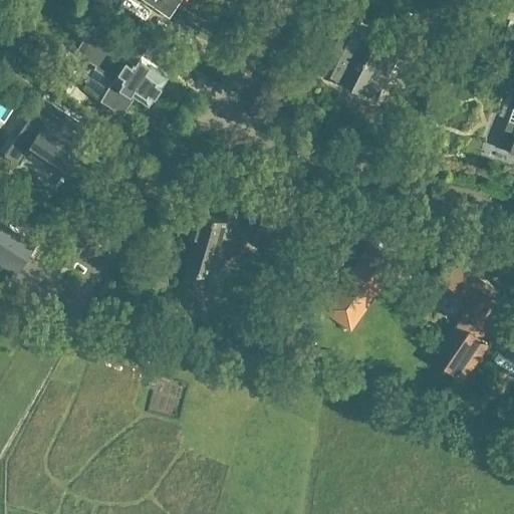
[(143,0),(170,17),(180,0),(143,0)]
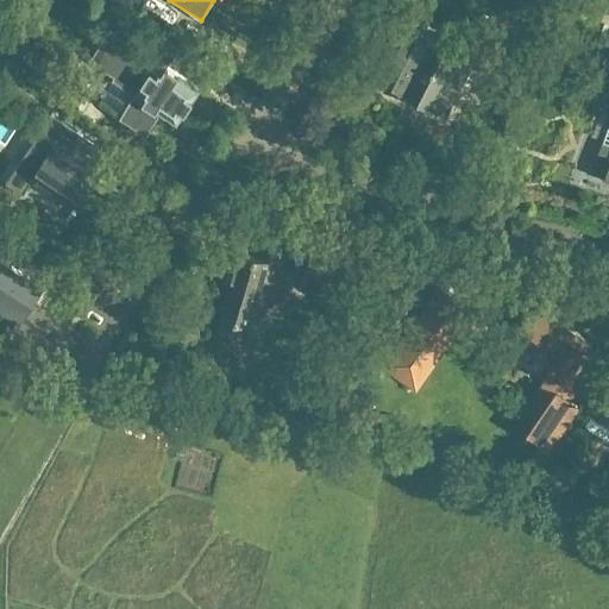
[(176,124),(198,89),(155,62),(154,63),(108,33),(89,63),(114,79),(112,82),(133,95),(120,117),(145,133),(158,113),(176,124)]
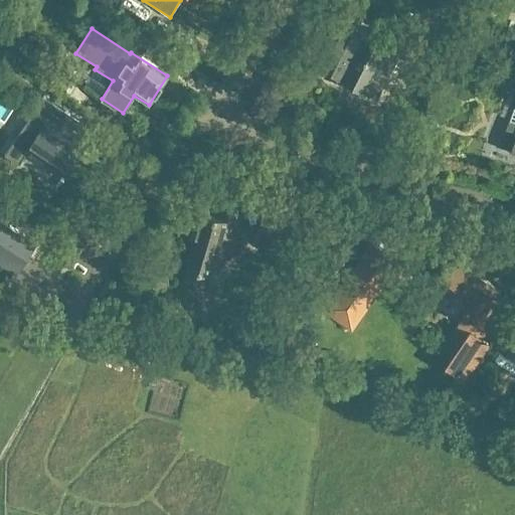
[(352,35),(340,58),(330,77),(376,101),(403,47),(369,30),(363,41),(352,35)]
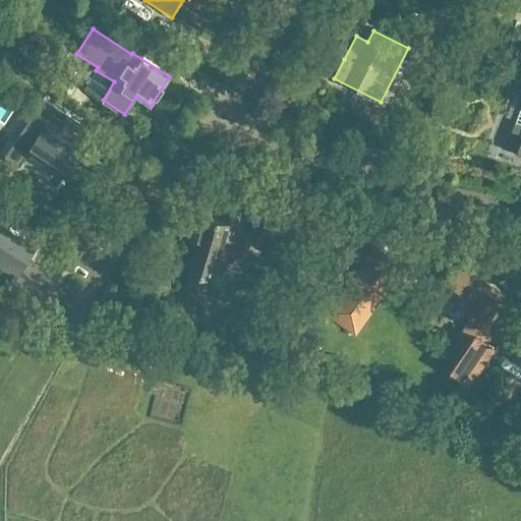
[(420,81),(431,59),(428,58),(430,54),(419,48),(417,52),(416,52),(404,74),(420,81)]
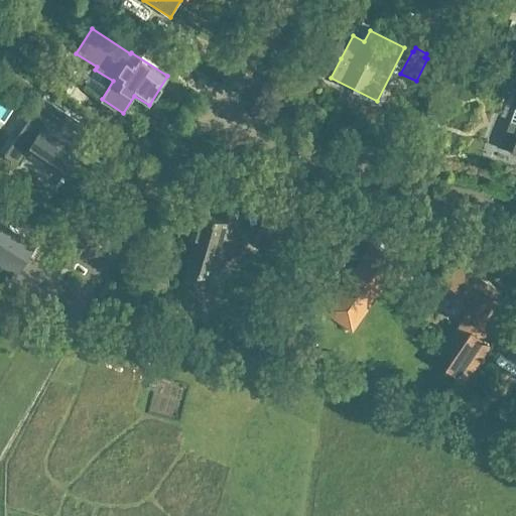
[(75,58),(61,71),(81,90),(93,78),(75,58)]
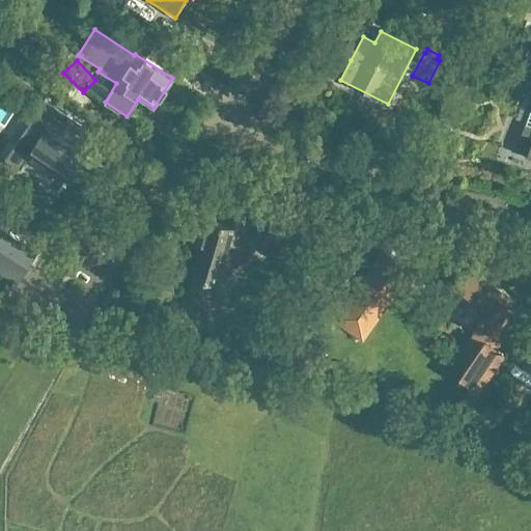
[(530,85),(530,76),(510,70),(506,83),(529,91),(530,85)]
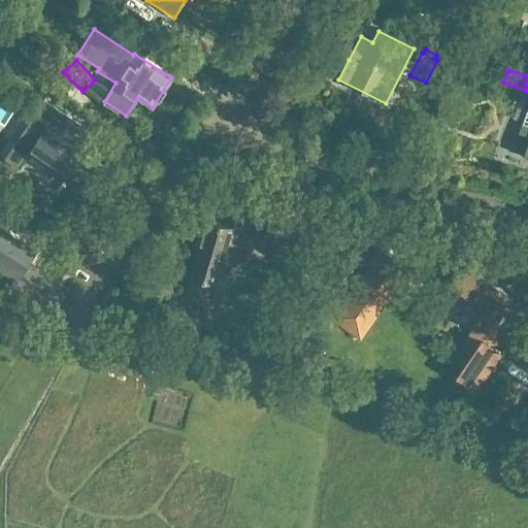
[(3,94),(3,128),(22,128),(22,94),(3,94)]
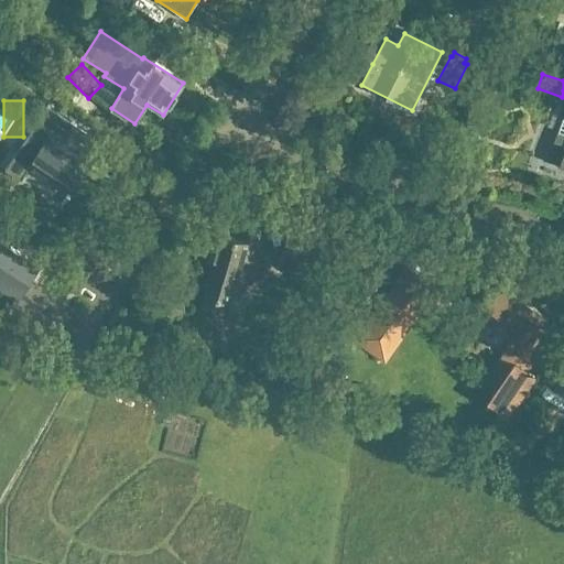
[(47,108),(23,144),(38,154),(29,169),(68,195),(94,155),(77,144),(85,132),(47,108)]
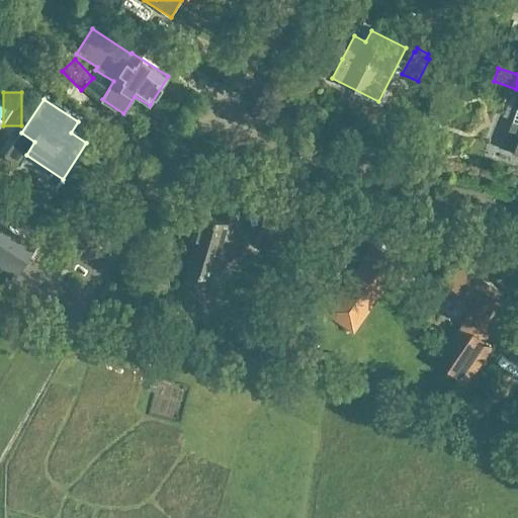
[(517,125),(515,124),(509,130),(502,148),(517,154),(517,125)]
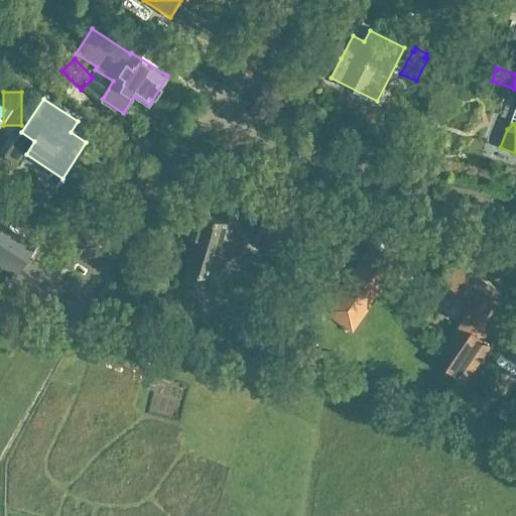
[(232,239),(239,210),(223,206),(219,220),(202,216),(186,271),(213,278),(218,260),(225,261),(233,259),(237,257),(243,251),(246,244),(247,244),(248,243),(232,239)]
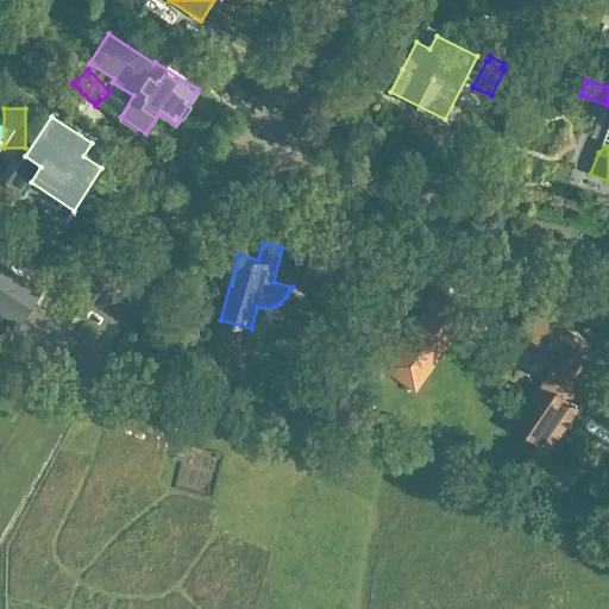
[(349,289),(320,256),(299,275),(327,307),(349,289)]
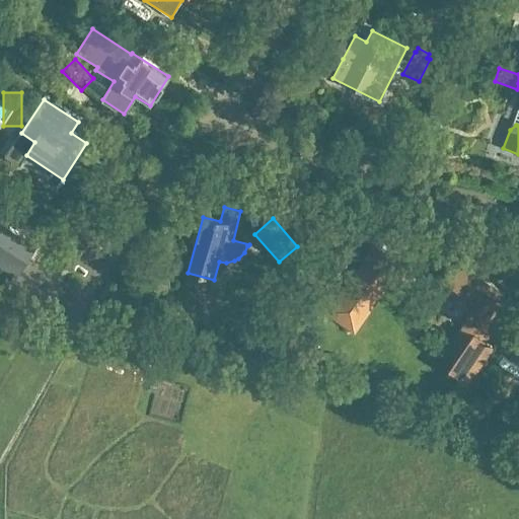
[(0,224),(0,254),(18,268),(32,245),(0,224)]
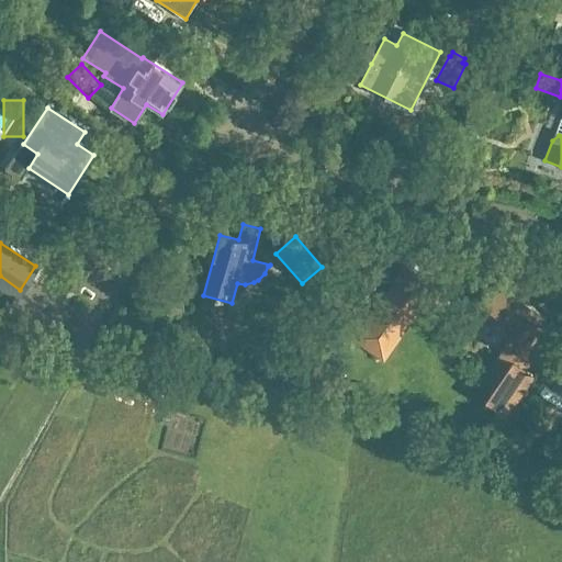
[(396,281),(366,326),(390,343),(420,299),(396,281)]
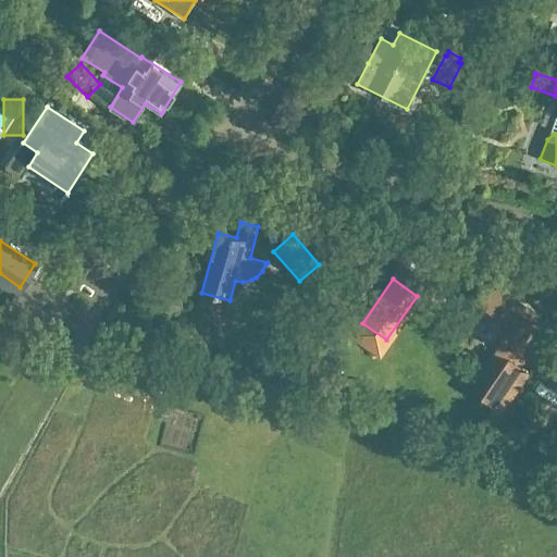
[(531,326),(539,316),(486,282),(474,299),(472,298),(465,310),(507,337),(490,364),(502,372),(485,397),(503,409),(528,371),(521,367),(531,351),(524,346),(535,329),(531,326)]
